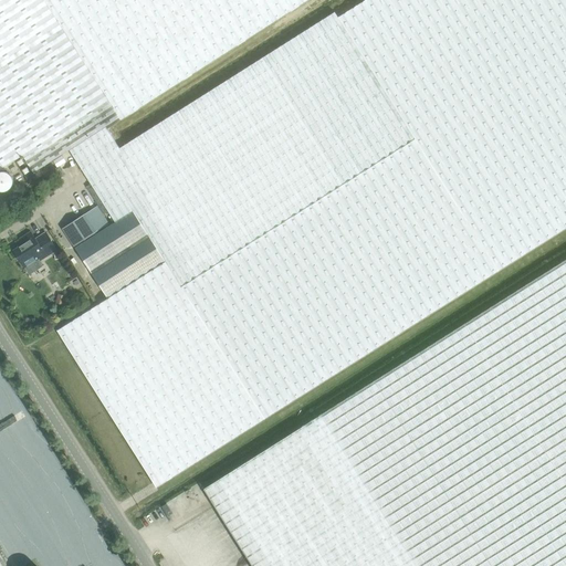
[(0,0),(0,169),(23,156),(34,174),(69,150),(75,160),(76,161),(113,138),(105,125),(112,121),(113,123),(305,0),(0,0)]
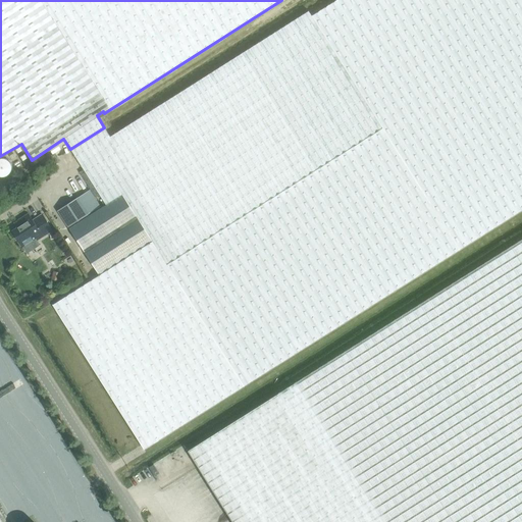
[(521,210),(521,0),(335,0),(312,15),(308,11),(110,137),(104,127),(70,149),(106,205),(84,219),(83,218),(76,222),(77,224),(69,229),(99,274),(51,306),(143,450),(244,386),(521,210)]
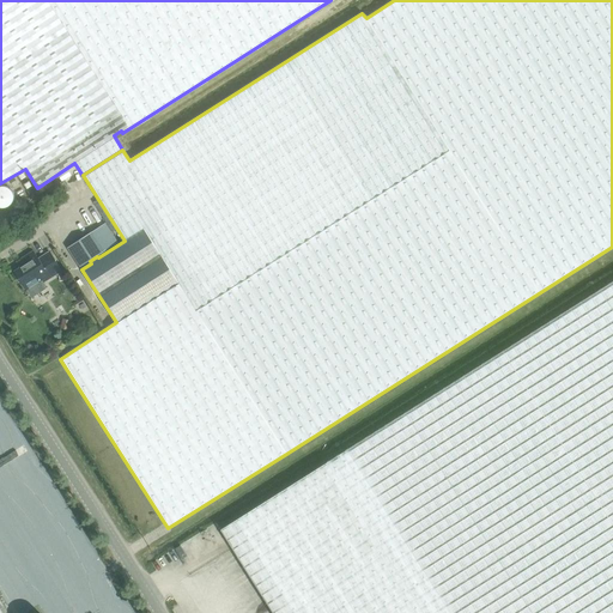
[(28,194),(35,189),(25,174),(17,178),(28,194)]
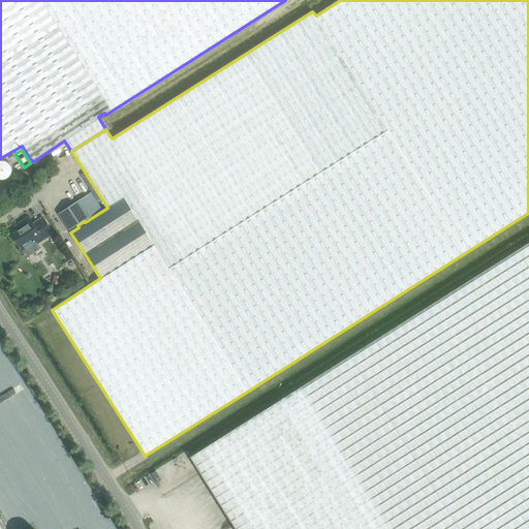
[(78,225),(84,221),(101,209),(90,192),(58,214),(69,230),(78,225)]
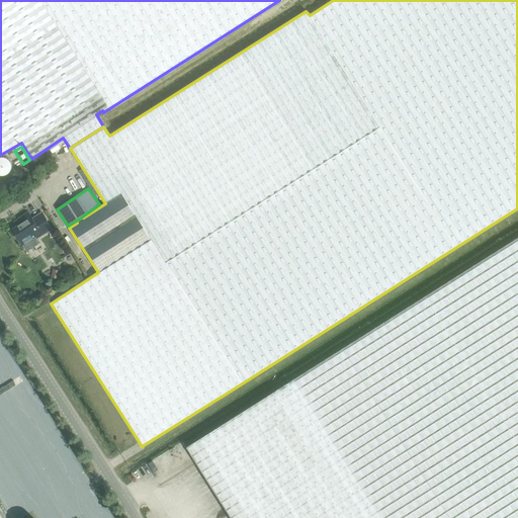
[(23,223),(12,230),(20,241),(32,234),(35,239),(52,229),(42,212),(35,218),(35,219),(33,220),(28,212),(19,218),(23,223)]
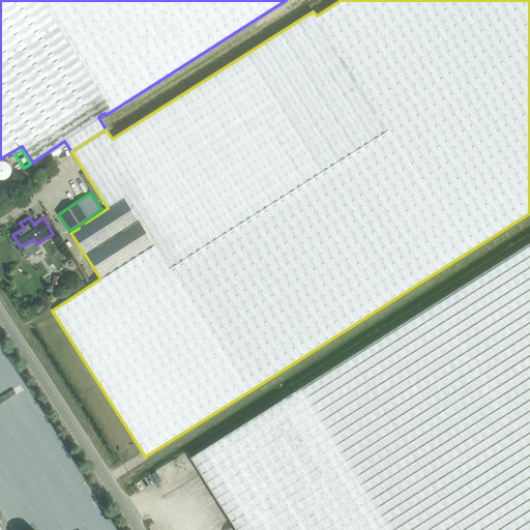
[(529,529),(529,242),(192,458),(236,529),(529,529)]
